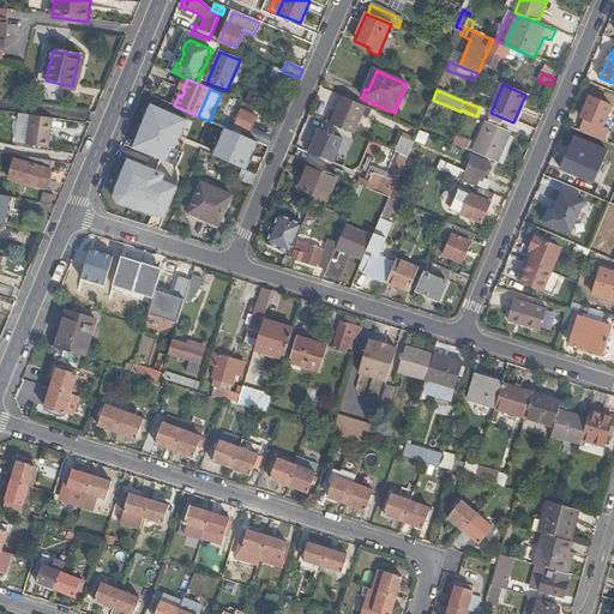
[(342,97),(330,125),(354,134),(361,116),(367,119),(372,110),(342,97)]
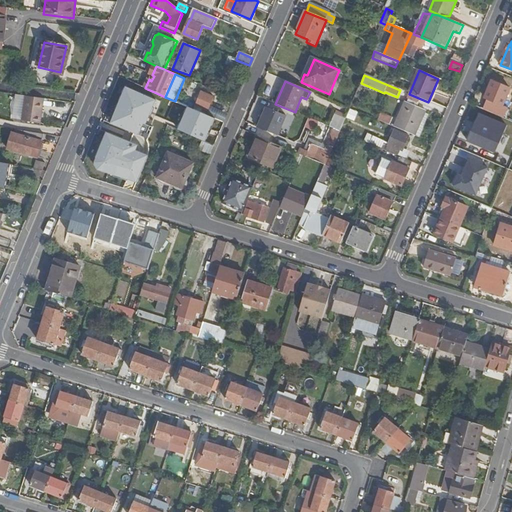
[(488,94),(482,109),(504,118),(508,110),(502,107),(509,90),(493,82),(488,94)]
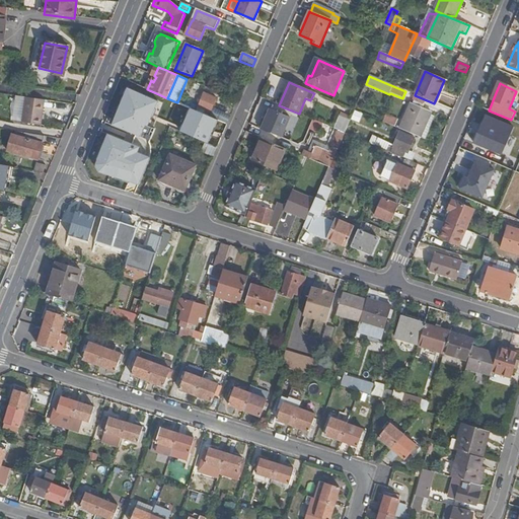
[(204,94),(197,112),(205,115),(206,112),(211,114),(216,99),(204,94)]
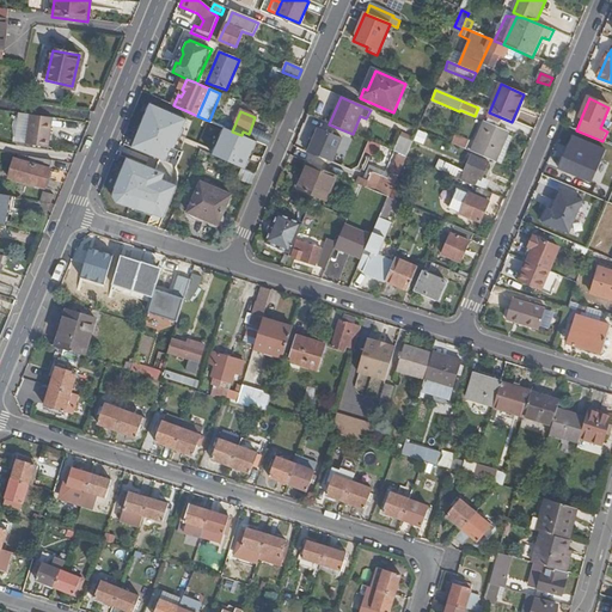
[(51,120),(29,116),(24,146),(47,148),(51,120)]
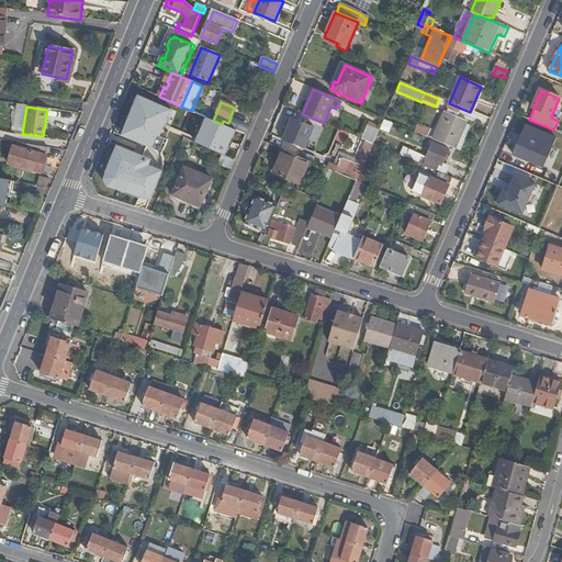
[(446,113),(434,141),(454,149),(465,124),(467,122),(457,117),(458,114),(449,111),(447,114),(446,113)]
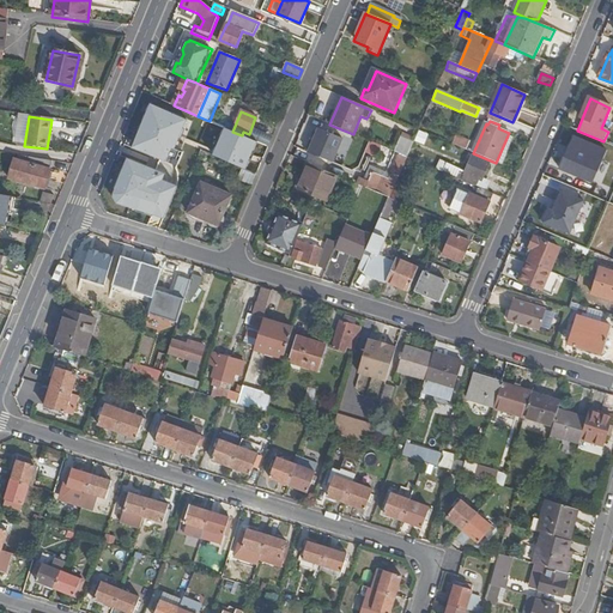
[(612,146),(604,141),(577,131),(566,126),(557,146),(571,151),(572,149),(607,163),(606,165),(612,168),(612,146)]
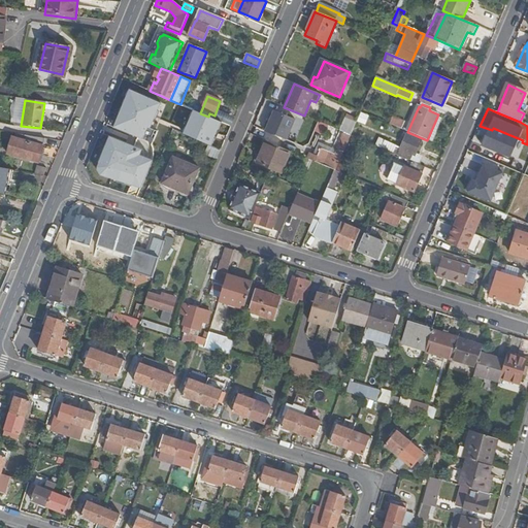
[(261,131),(284,141),(293,119),(270,109),(261,131)]
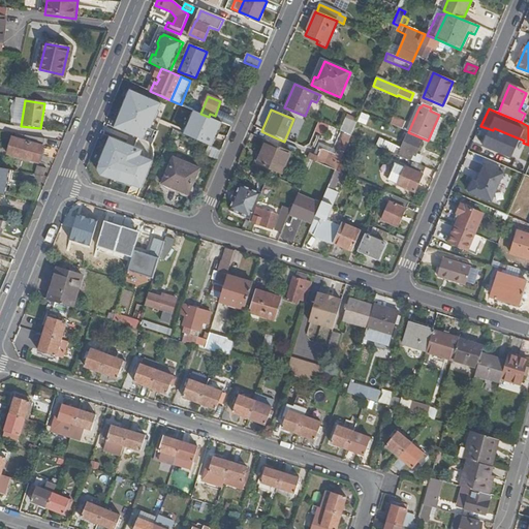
[(365,125),(369,116),(361,112),(356,122),(365,125)]
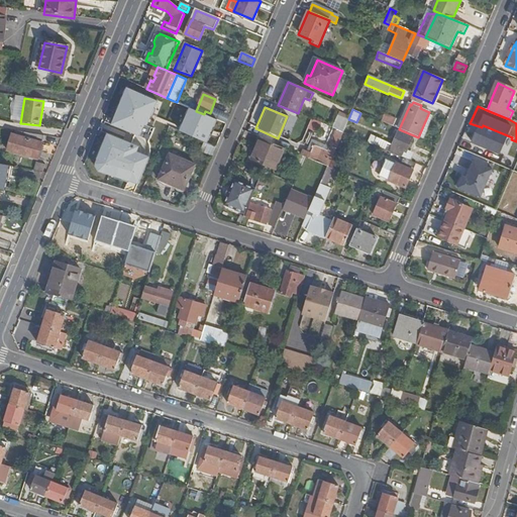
[(433,116),(428,114),(418,137),(424,139),(430,125),(429,125),(433,116)]
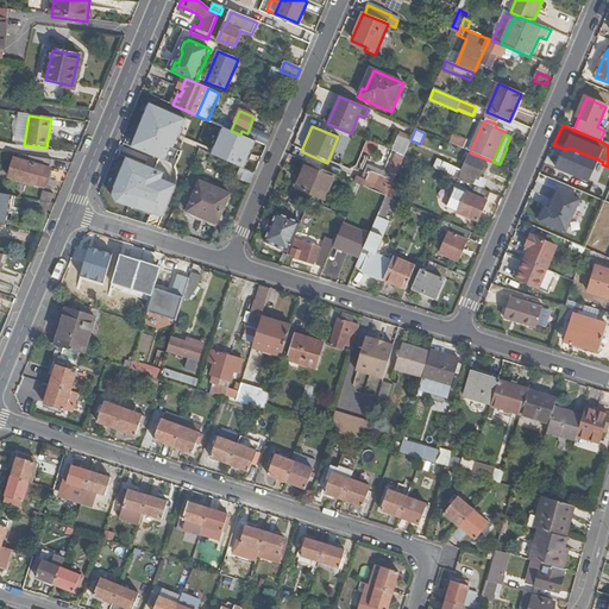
[(405,157),(397,154),(388,175),(389,175),(395,179),(405,157)]
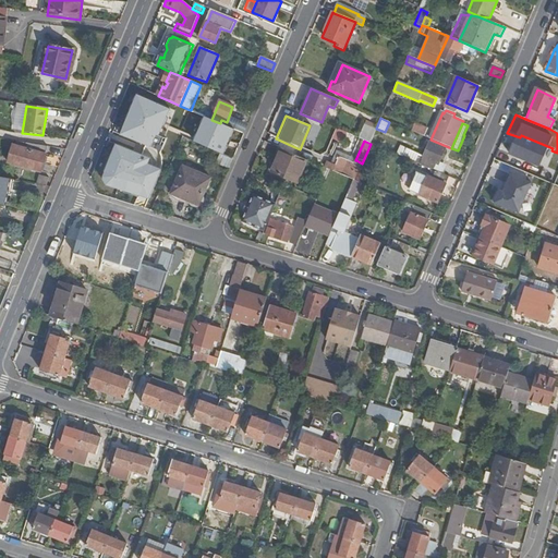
[(48,147),(14,142),(8,164),(40,172),(48,147)]
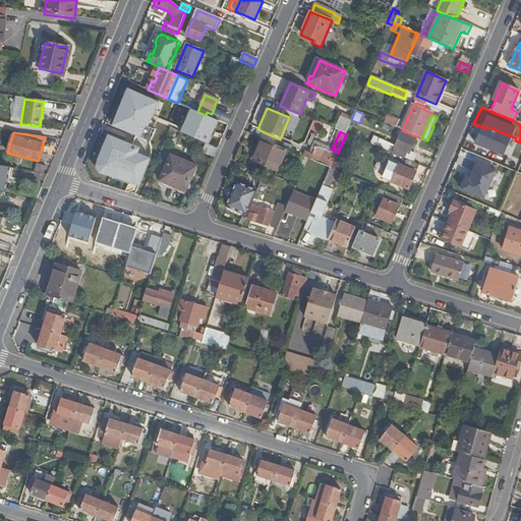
[(393,155),(399,158),(407,161),(408,161),(408,160),(414,162),(416,157),(409,154),(416,139),(403,133),(396,148),(381,141),(378,147),(393,154),(393,155)]
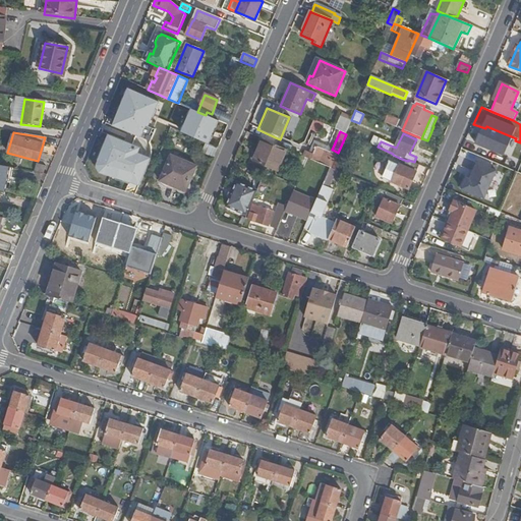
[(278,171),(287,151),(263,140),(253,161),(278,171)]
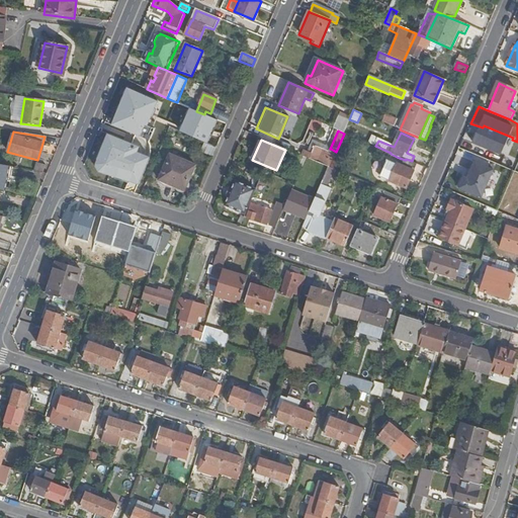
[(198,152),(211,157),(214,147),(202,143),(198,152)]
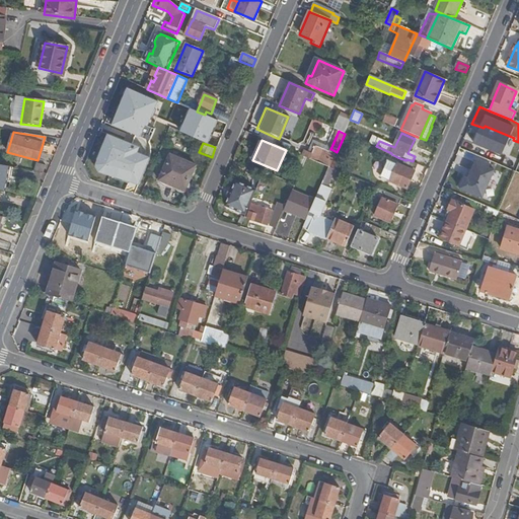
[(307,158),(329,168),(337,152),(331,149),(329,153),(315,148),(312,155),(305,151),(302,156),(307,158)]
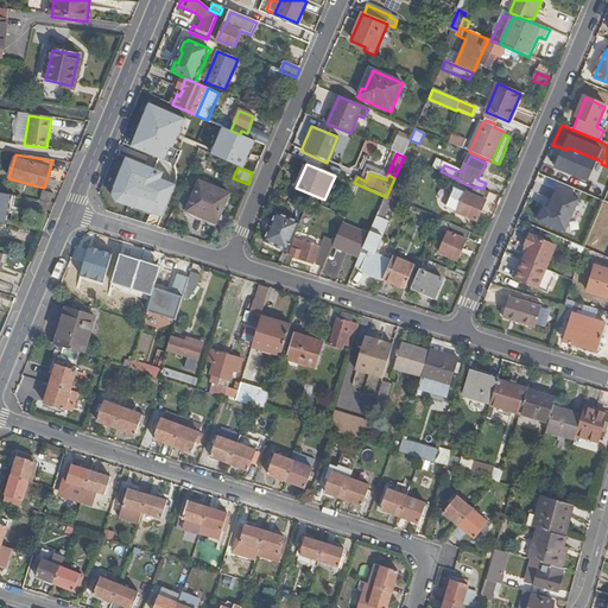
[(576,176),(567,195),(583,202),(591,182),(576,176)]
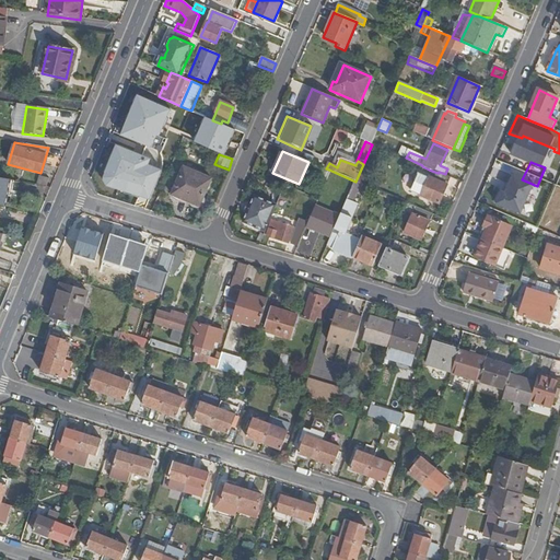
[(211,181),(184,168),(172,196),(199,207),(211,181)]
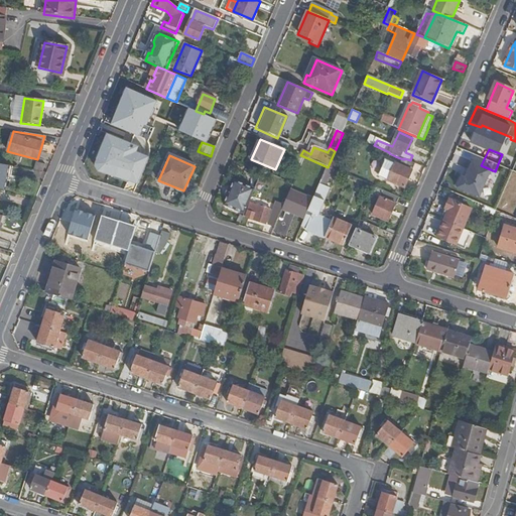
[(321,180),(328,167),(305,157),(299,171),(321,180)]
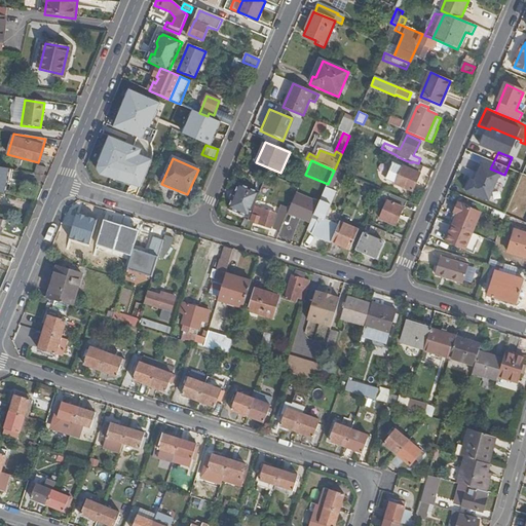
[(412,162),(411,162),(408,168),(392,161),(384,180),(412,191),(422,167),(412,162)]
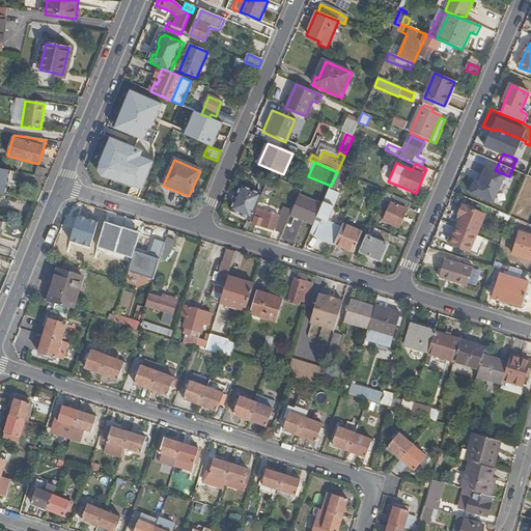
[(480,164),(470,187),(499,200),(509,176),(495,170),(480,164)]
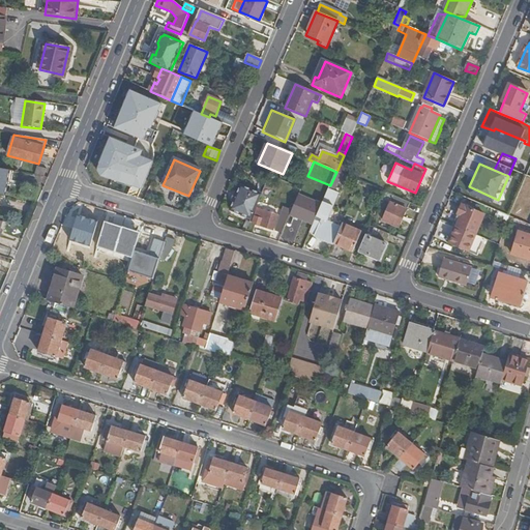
[(37,168),(35,176),(43,177),(47,170),(37,168)]
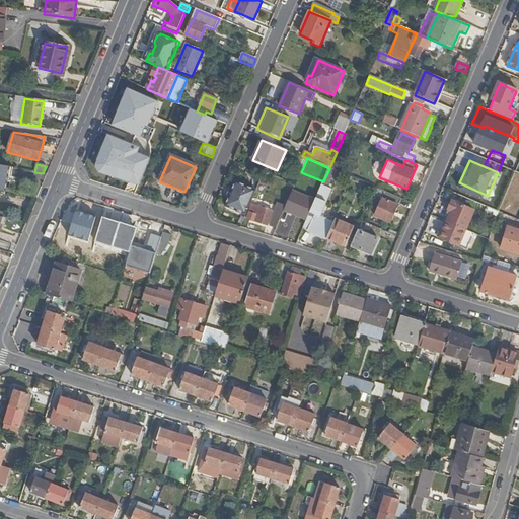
[(0,190),(5,192),(10,167),(0,165),(0,190)]
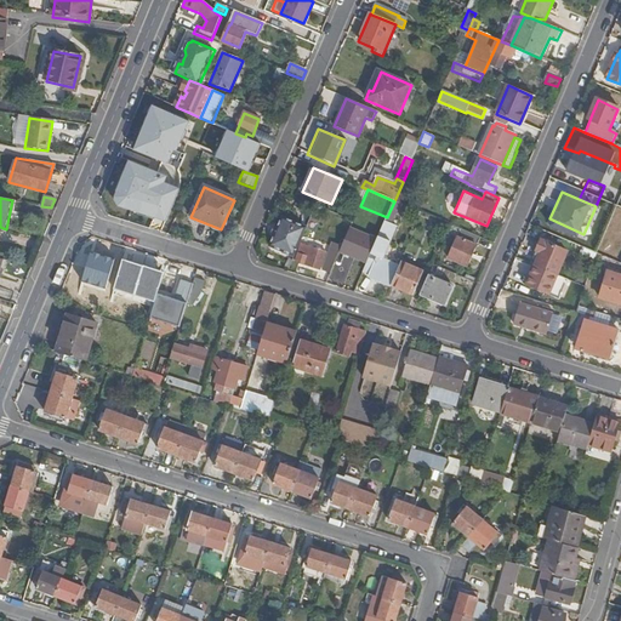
[(394,201),(387,217),(386,221),(391,223),(397,210),(420,220),(422,214),(394,201)]
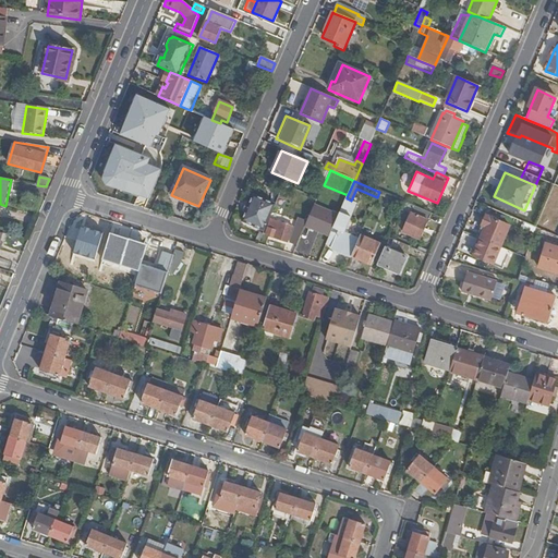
[(557,192),(544,186),(540,197),(549,202),(543,217),(553,221),(557,208),(557,192)]
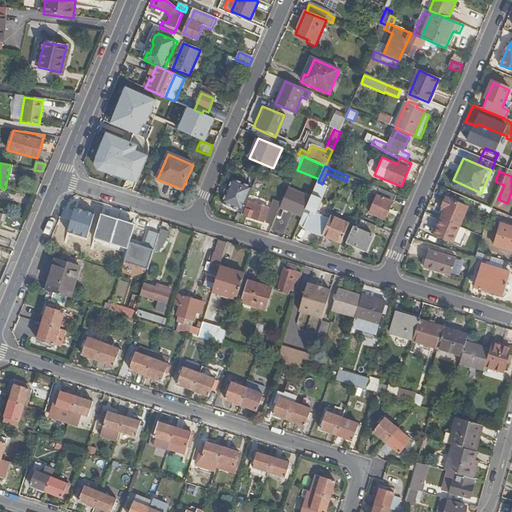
[(233,180),(229,189),(226,196),(222,204),(244,213),(254,189),(233,180)]
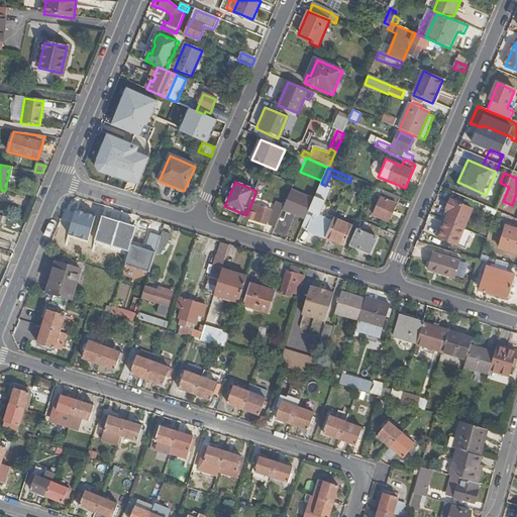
[(457,182),(452,193),(469,200),(481,205),(486,195),(457,182)]
